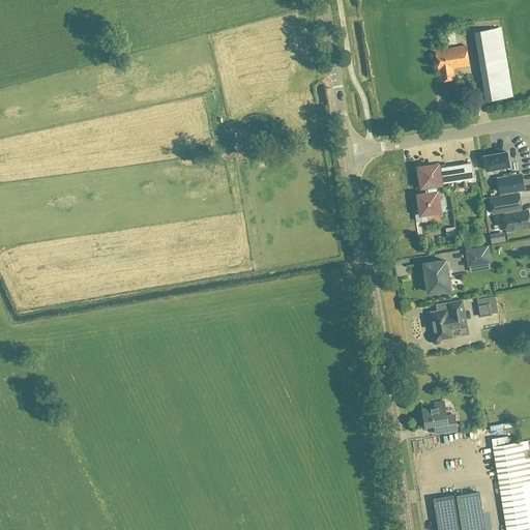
[(512,97),(502,28),(473,33),(484,101),(512,97)]
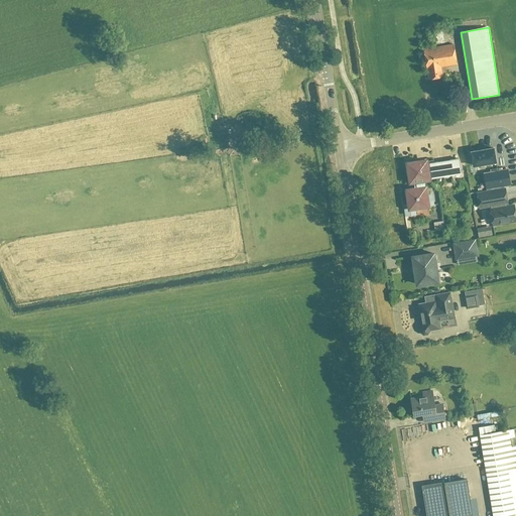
[(454,44),(423,49),(427,70),(429,79),(442,77),(441,67),(457,65),(454,44)]
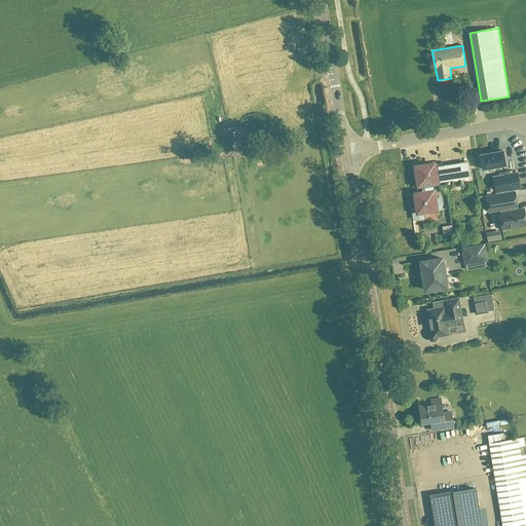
[(480,165),(482,165),(483,170),(505,165),(502,151),(480,155),(481,157),(479,157),(480,165)]
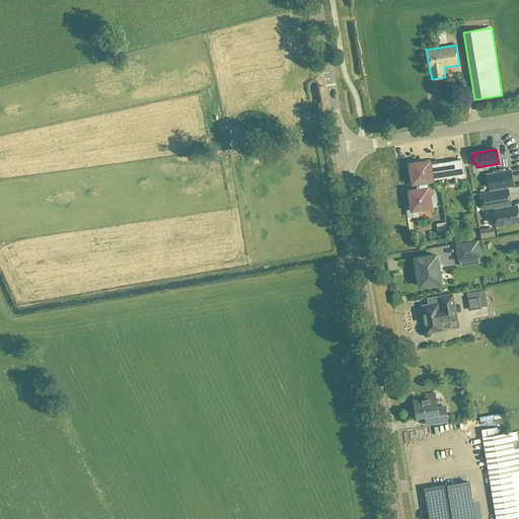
[(463,175),(460,160),(429,165),(428,163),(429,163),(429,162),(410,165),(413,183),(414,183),(416,182),(417,191),(410,192),(412,206),(405,207),(406,216),(417,214),(416,210),(434,207),(433,199),(429,200),(426,181),(431,180),(463,175)]
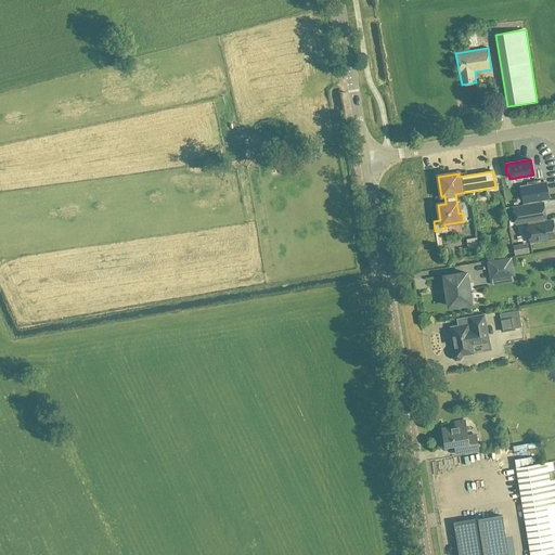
[(546,182),(520,186),(524,204),(549,199),(546,182)]
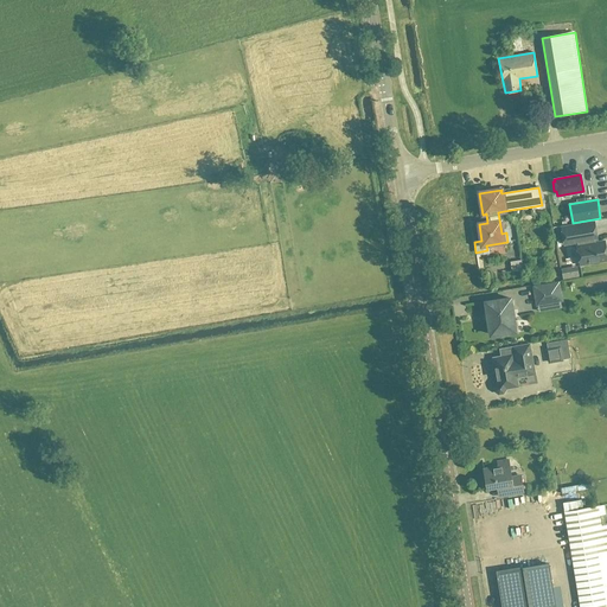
[(582,242),(593,240),(596,240),(594,222),(561,228),(564,244),(582,242)]
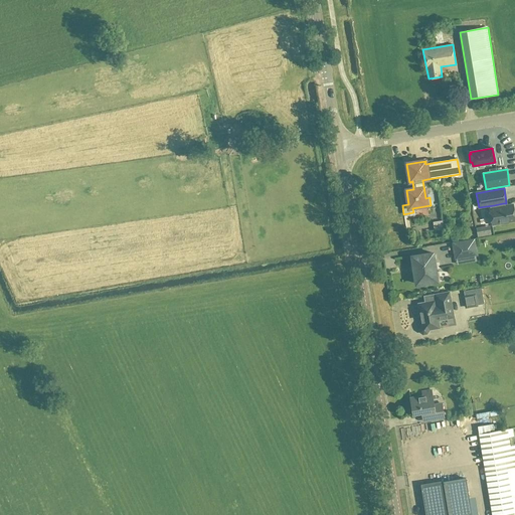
[(503,203),(494,205),(495,208),(489,209),(492,224),(514,220),(514,216),(514,209),(514,208),(513,205),(504,206),(503,203)]
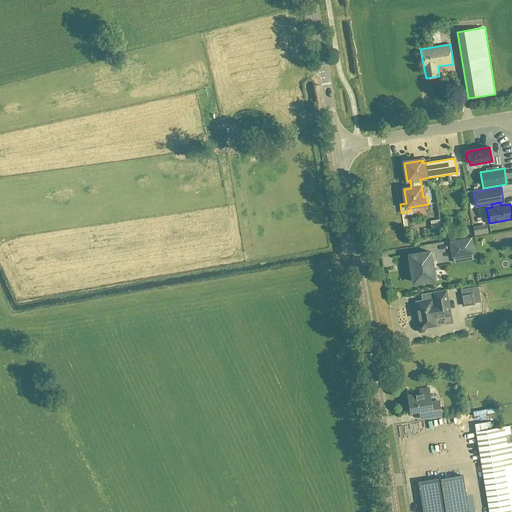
[(487,228),(474,230),(475,236),(488,234),(487,228)]
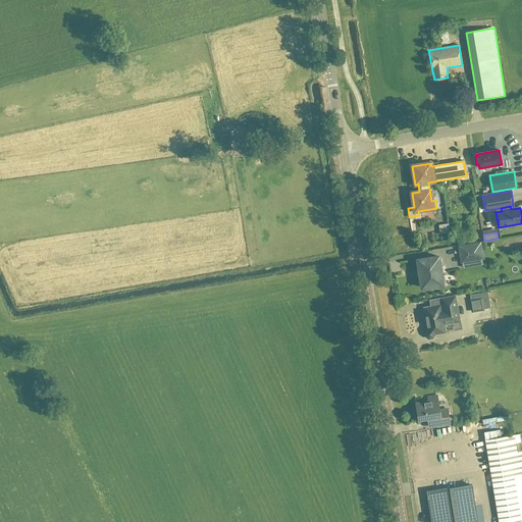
[(483,260),(480,242),(458,246),(461,264),(483,260)]
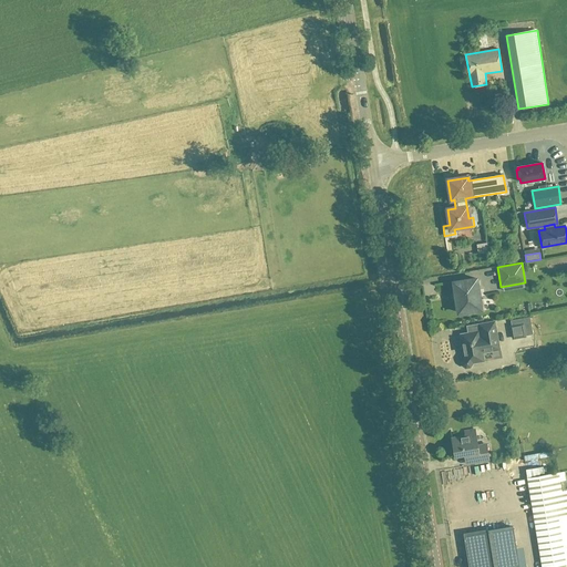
[(477,277),(451,280),(456,316),(483,312),(477,277)]
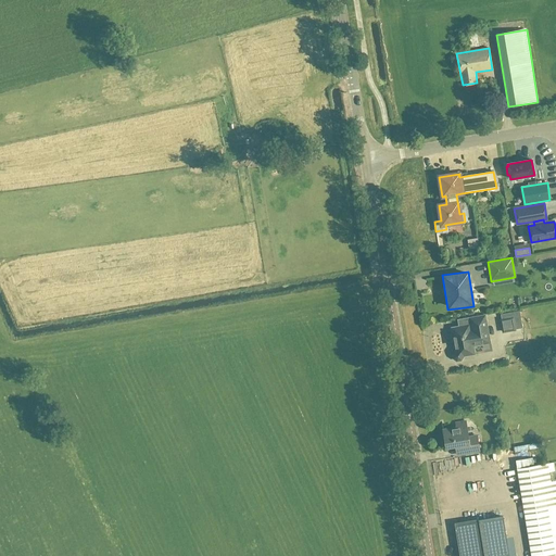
[(485,293),(477,294),(478,302),(485,302),(485,293)]
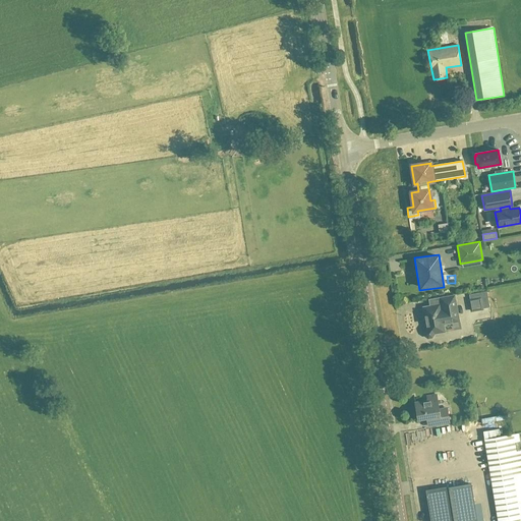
[(486,292),(469,295),(472,312),(483,310),(482,309),(489,307),(486,292)]
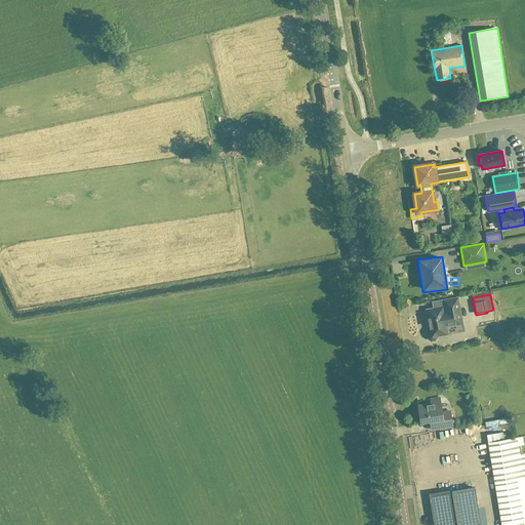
[(430,332),(429,335),(429,338),(431,339),(434,339),(436,337),(436,334),(445,333),(444,325),(459,322),(456,299),(445,301),(446,309),(429,312),(432,332),(430,332)]
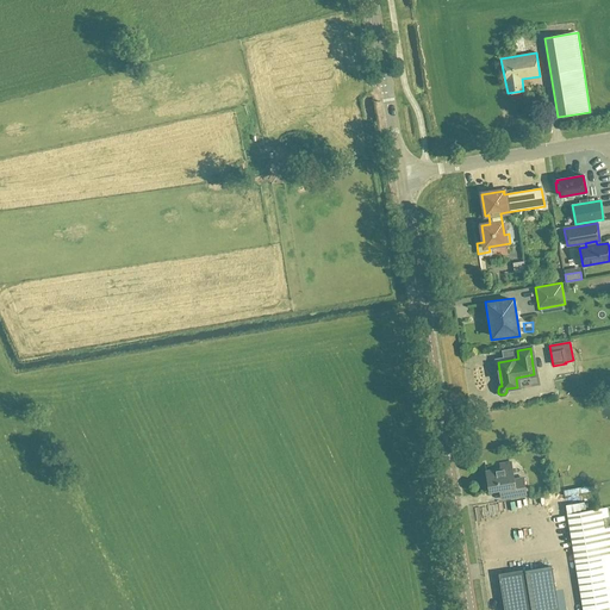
[(500,468),(486,472),(490,491),(500,490),(502,499),(526,496),(523,478),(514,480),(510,462),(500,465),(500,468)]
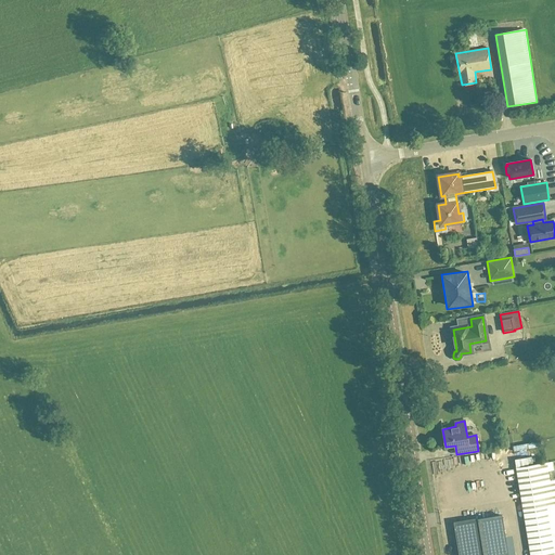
[(518,451),(538,450),(538,442),(517,443),(518,451)]
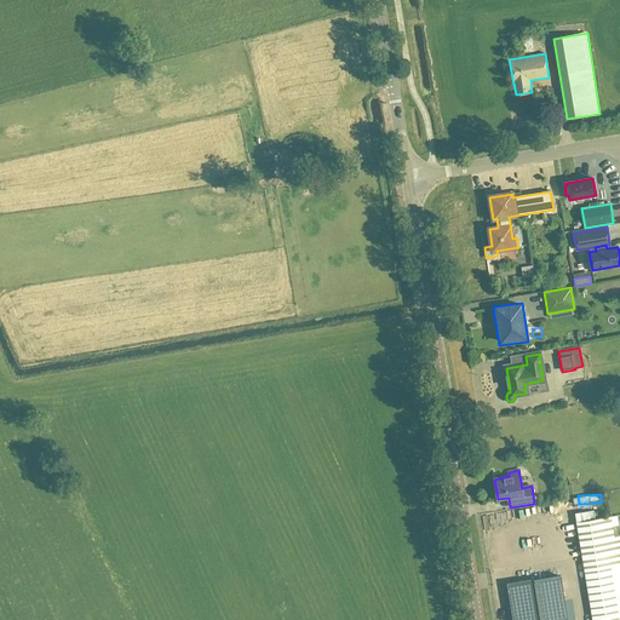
[(619,619),(619,515),(575,523),(591,619),(619,619)]
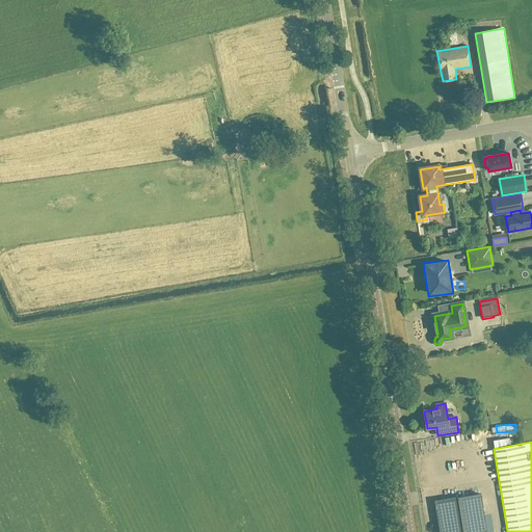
[(441,531),(486,531),(481,494),(436,501),(441,531)]
